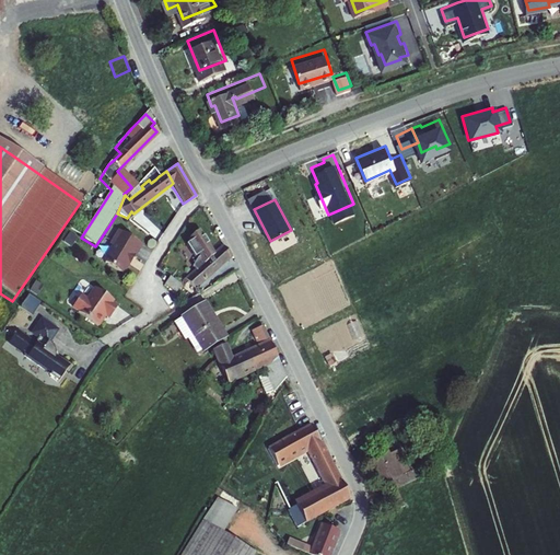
[(188,233),(198,254),(193,263),(196,267),(181,281),(186,287),(189,285),(193,289),(230,255),(229,252),(221,244),(216,250),(199,224),(188,233)]
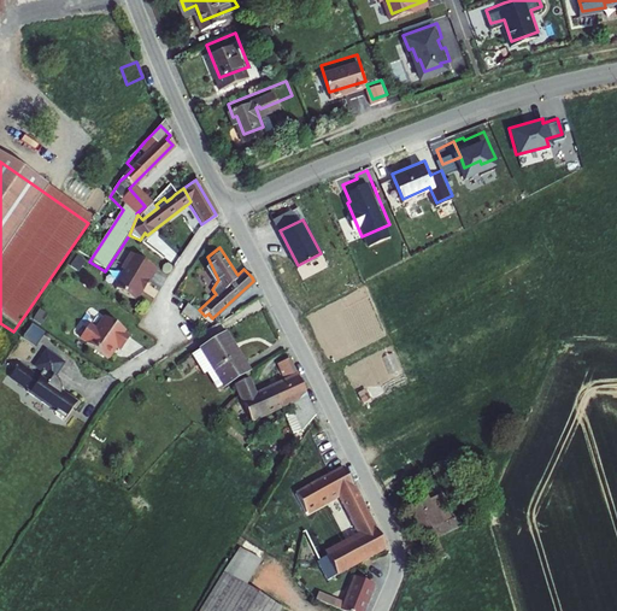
[(135,300),(142,288),(142,287),(145,282),(146,282),(147,282),(156,268),(131,252),(122,266),(123,270),(115,285),(115,288),(135,300)]
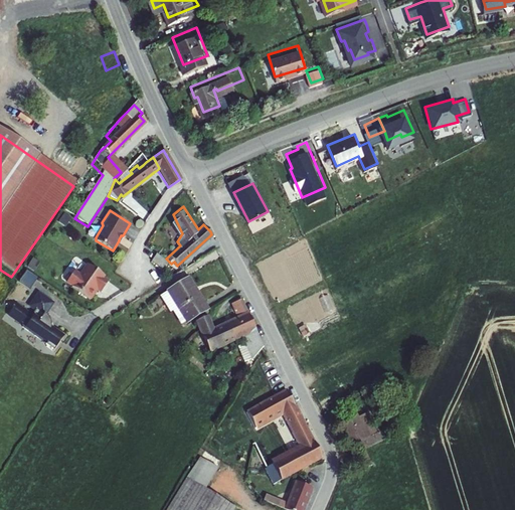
[(150,261),(160,268),(165,260),(154,252),(150,261)]
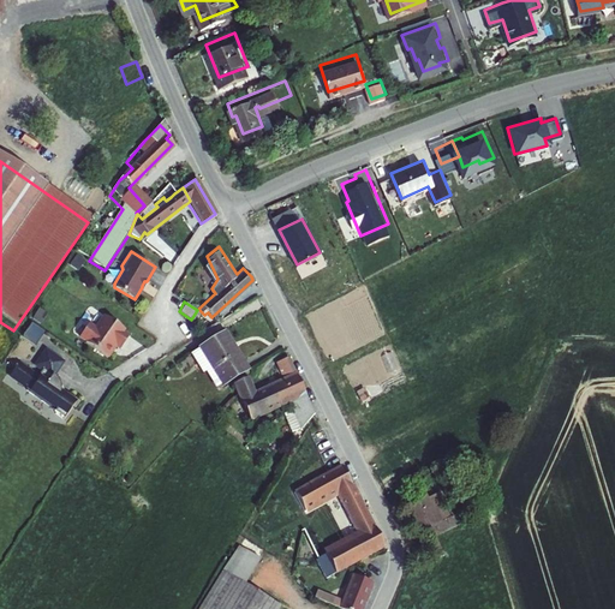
[(23,329),(36,338),(45,323),(31,315),(23,329)]
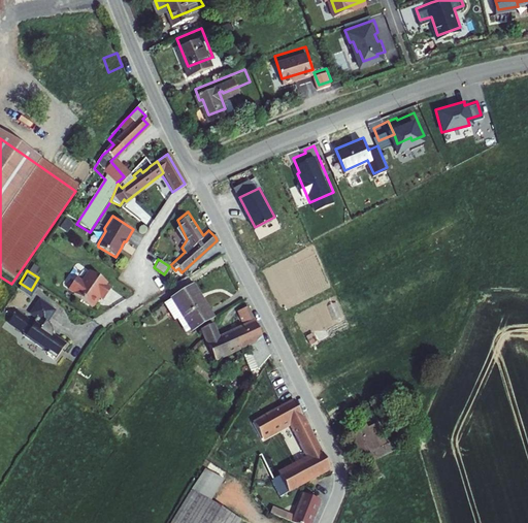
[(101,298),(109,287),(104,284),(105,282),(87,270),(79,282),(74,279),(66,289),(72,293),(72,294),(91,306),(95,300),(94,300),(97,295),(101,298)]
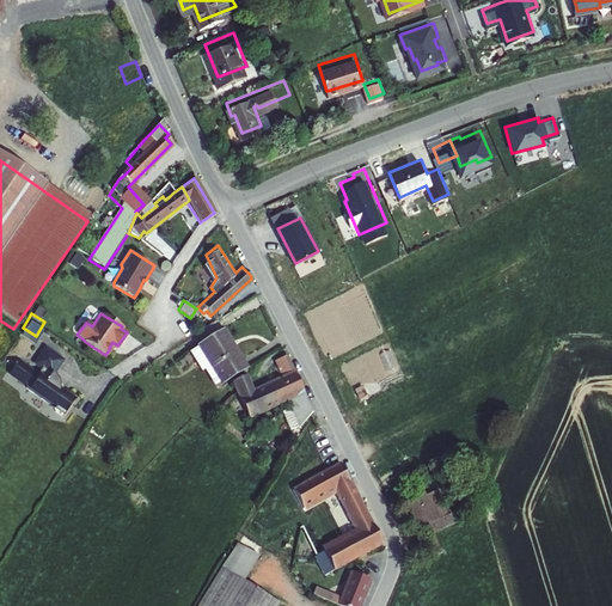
[(221,377),(248,360),(227,329),(222,323),(199,338),(203,347),(221,377)]
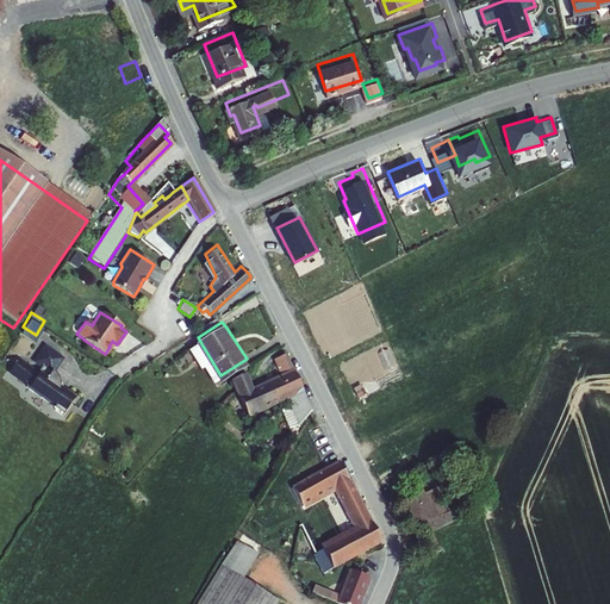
[(216,379),(221,375),(203,346),(198,337),(193,341),(216,379)]
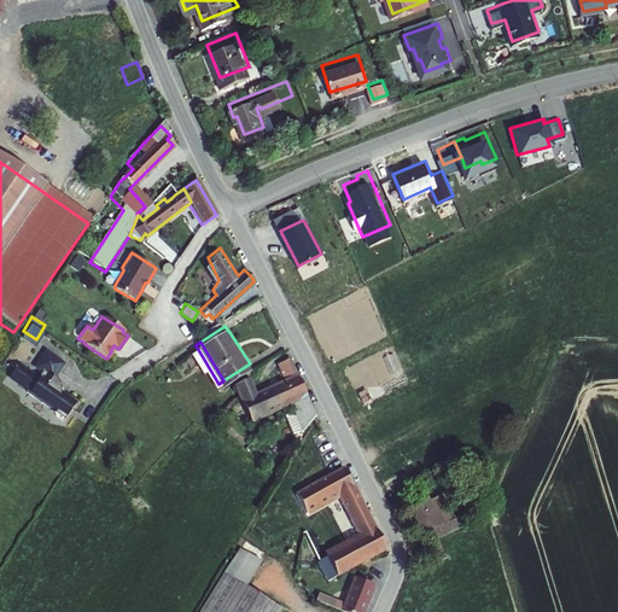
[(24,391),(53,412),(53,414),(63,420),(70,408),(74,411),(79,403),(66,395),(65,398),(58,394),(58,391),(58,390),(58,389),(58,386),(58,385),(57,384),(57,383),(56,380),(54,379),(53,378),(52,377),(51,377),(60,362),(44,351),(34,366),(41,371),(36,378),(16,365),(7,378),(24,389),(24,391)]
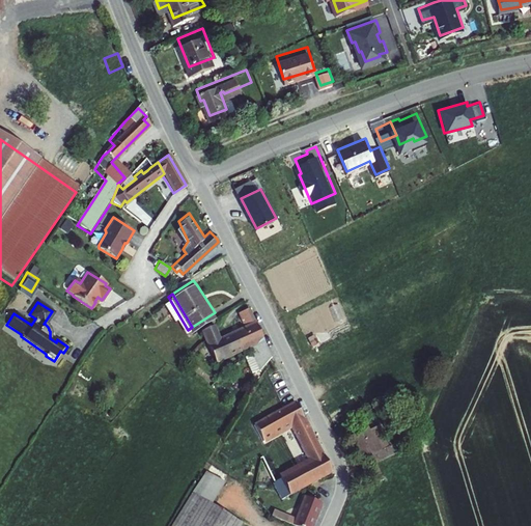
[(214,332),(202,337),(215,363),(248,347),(263,339),(249,310),(239,315),(246,330),(220,342),(214,332)]
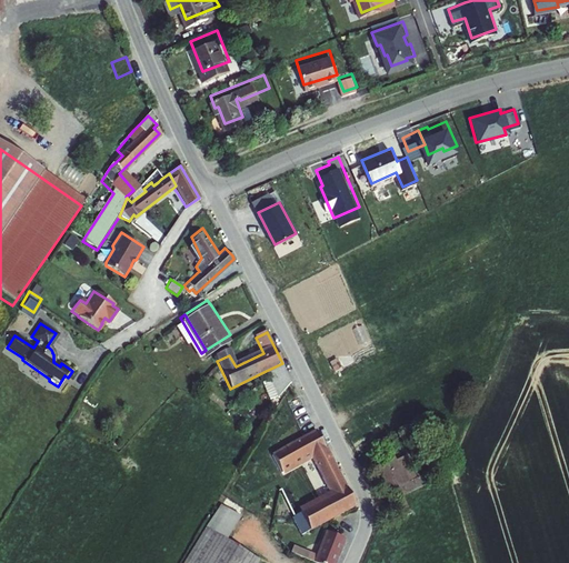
[(288,379),(282,363),(266,371),(278,395),(288,379)]
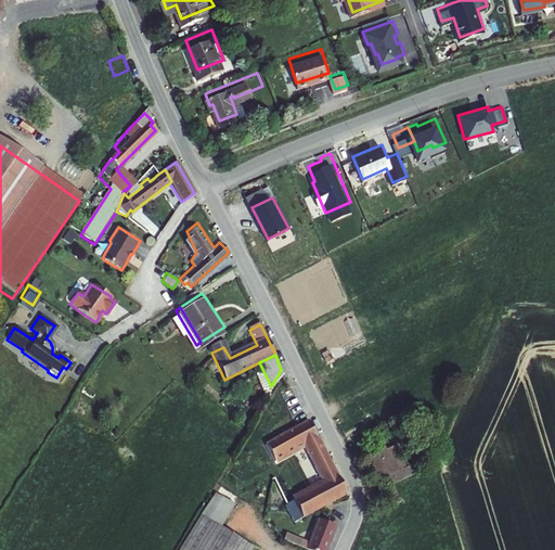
[(324,451),(308,419),(252,447),(249,449),(248,451),(256,468),(257,469),(302,446),(310,459),(324,451)]
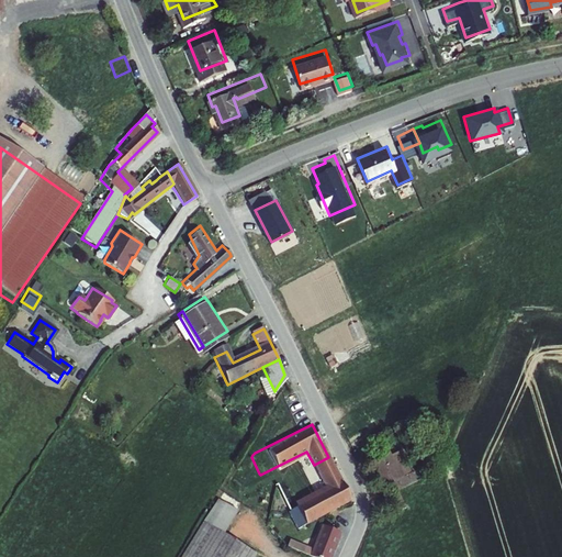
[(372,456),(388,486),(405,476),(390,447),(372,456)]
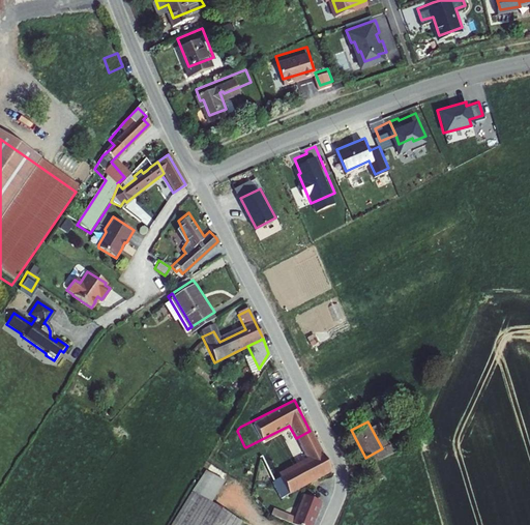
[(310,431),(296,438),(299,446),(314,438),(310,431)]
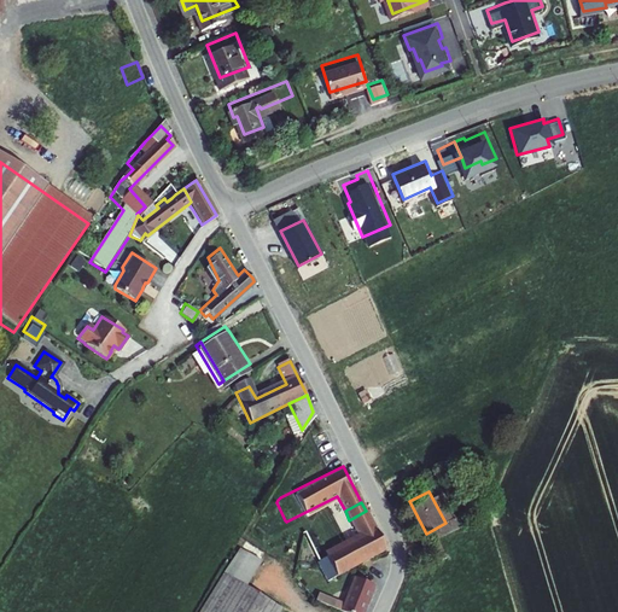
[(366,511),(349,520),(360,540),(369,558),(385,549),(366,511)]
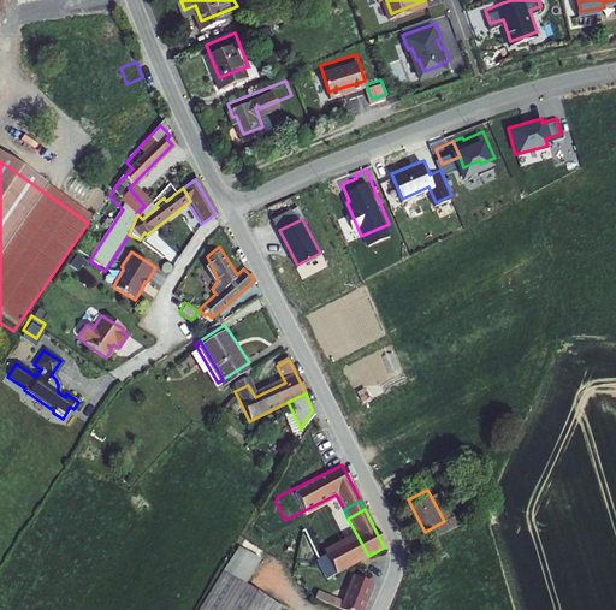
[(309,521),(300,526),(301,529),(315,561),(326,555),(309,521)]
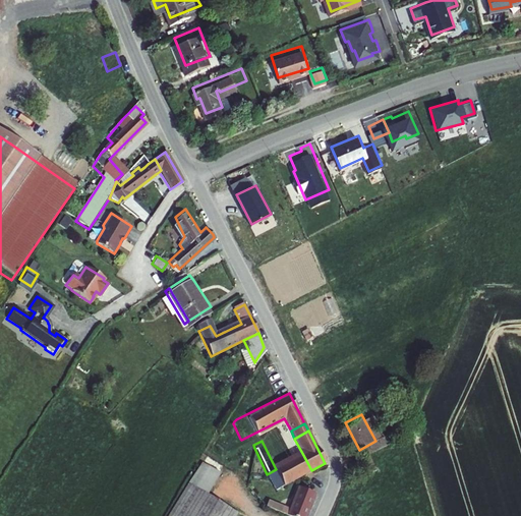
[(223,465),(205,455),(169,515),(236,515),(240,510),(208,494),(223,465)]
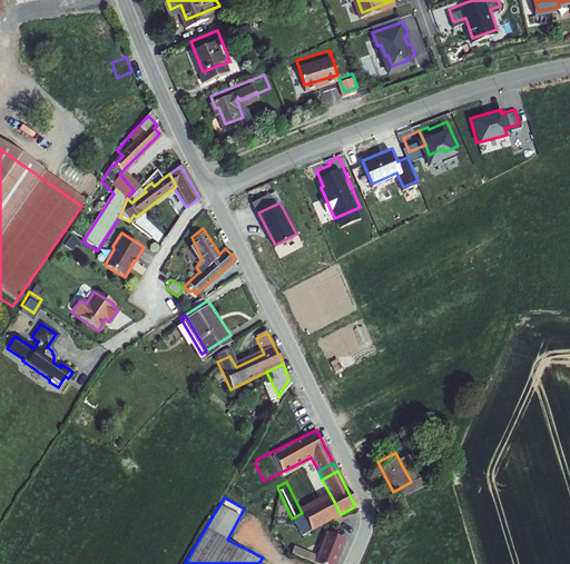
[(332,497),(323,502),(331,520),(341,514),(332,497)]
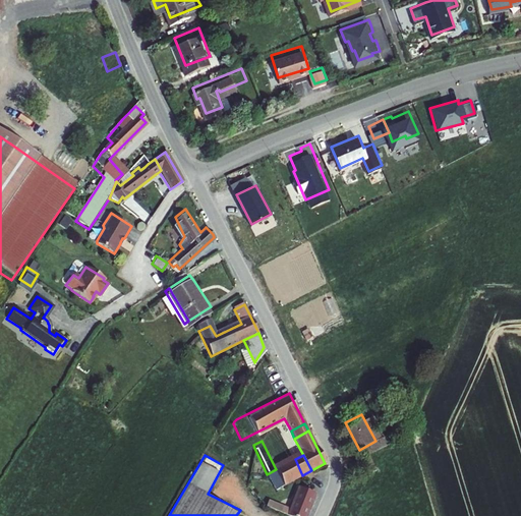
[(295,459),(276,469),(284,485),(302,475),(295,459)]
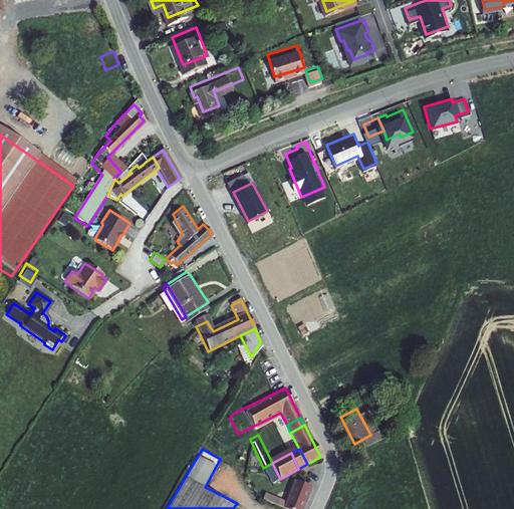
[(271,484),(280,479),(272,463),(263,468),(271,484)]
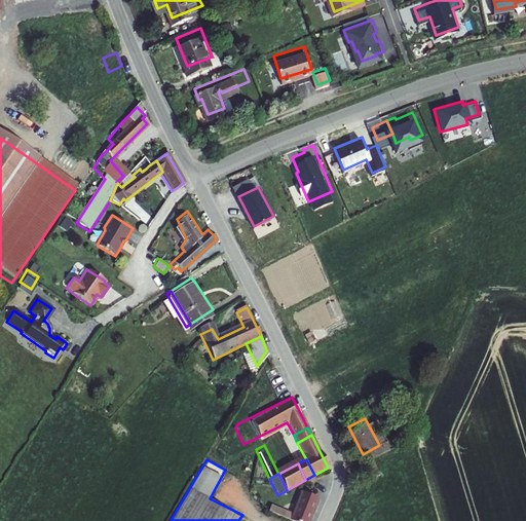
[(276,506),(274,511),(300,520),(310,520),(322,494),(304,488),(295,513),(276,506)]
